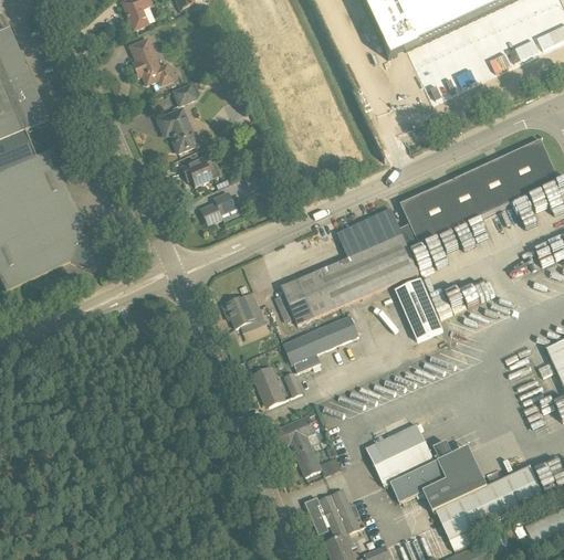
[(119,0),(132,28),(147,21),(142,7),(150,2),(149,0),(119,0)]
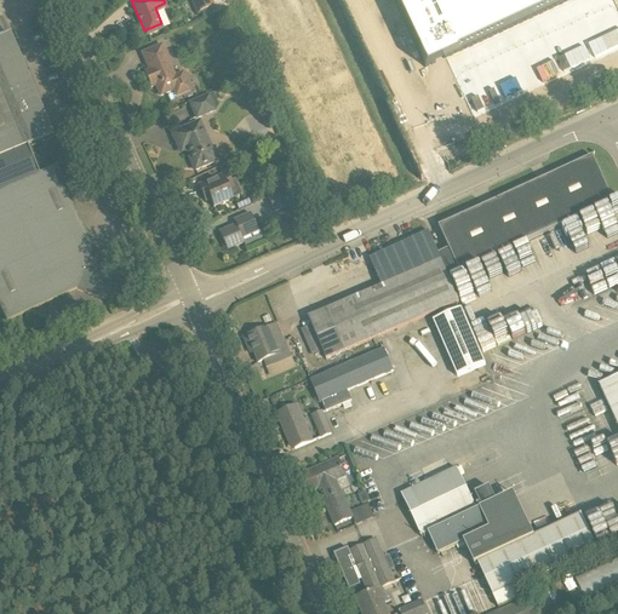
[(394,0),(423,61),(553,0),(394,0)]
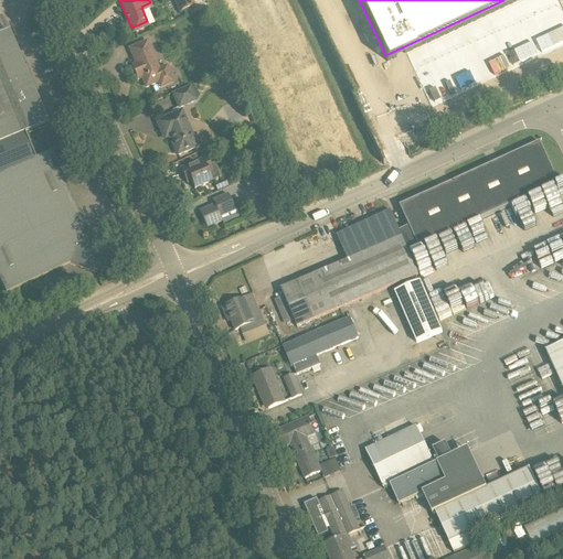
[(0,154),(29,141),(22,128),(46,118),(7,27),(0,29),(0,154)]
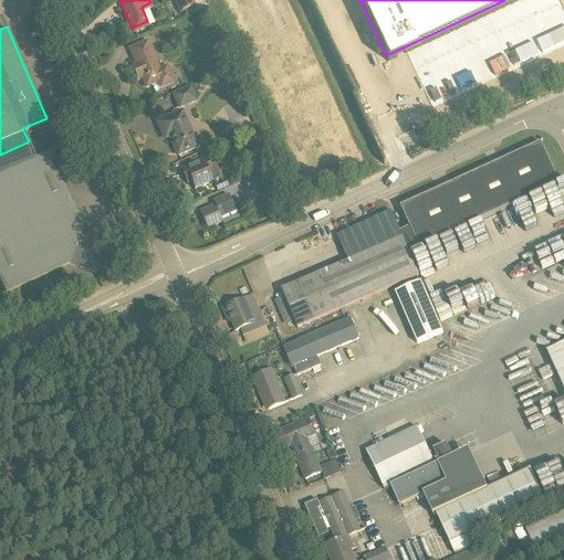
[(141,73),(144,82),(156,77),(158,83),(173,76),(165,60),(158,63),(146,35),(127,44),(134,59),(131,61),(136,74),(141,73)]
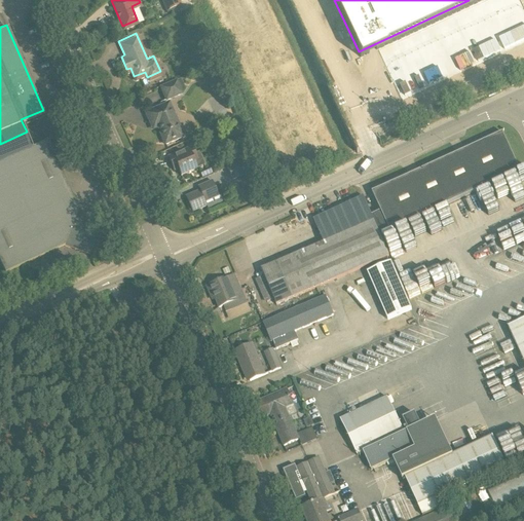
[(175,77),(159,83),(164,96),(180,88),(175,77)]
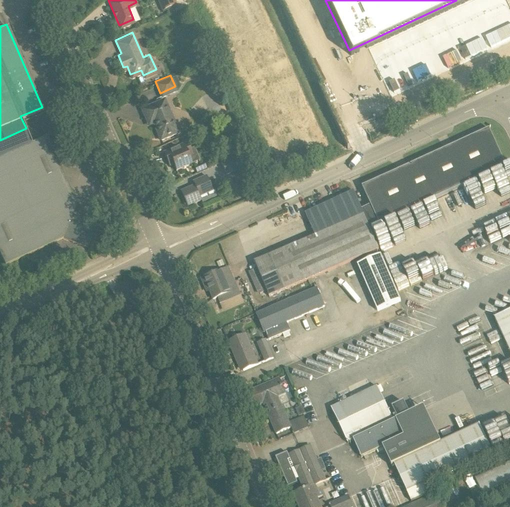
[(162,96),(140,106),(145,115),(149,113),(159,136),(176,128),(162,96)]
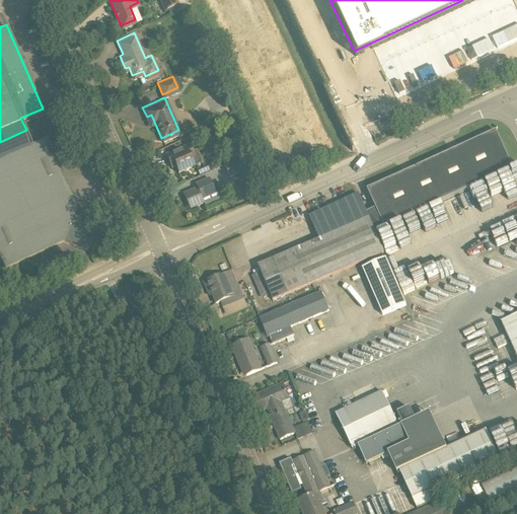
[(232,119),(226,121),(224,126),(226,130),(230,133),(236,130),(238,126),(236,120),(232,119)]
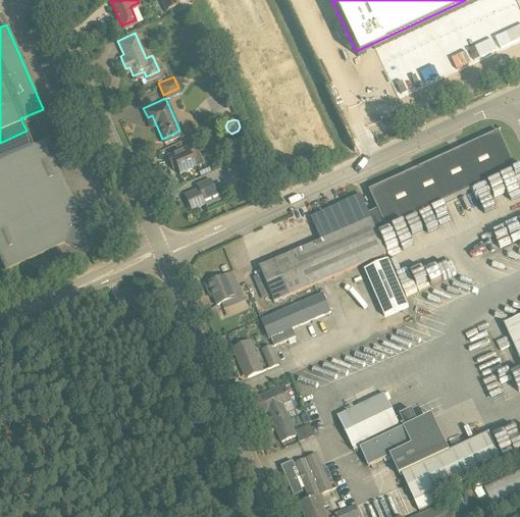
[(514,165),(497,126),(367,187),(376,205),(378,209),(369,213),(376,227),(384,223),(385,224),(514,165)]
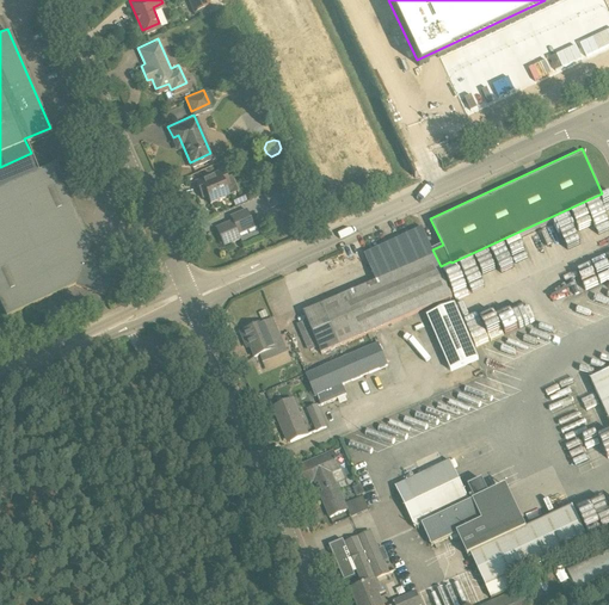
[(31,153),(0,167),(0,303),(4,312),(73,281),(98,290),(103,288),(111,265),(110,261),(85,252),(90,238),(67,189),(53,183),(59,170),(54,159),(36,166),(31,153)]
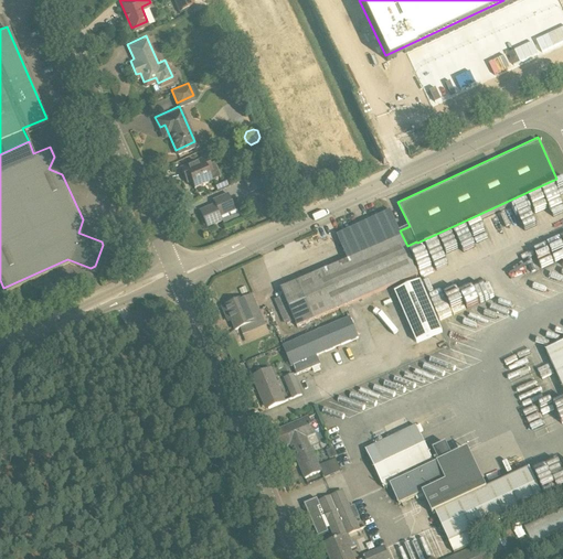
[(213,158),(208,160),(204,153),(179,163),(183,174),(188,172),(192,183),(220,172),(213,158)]
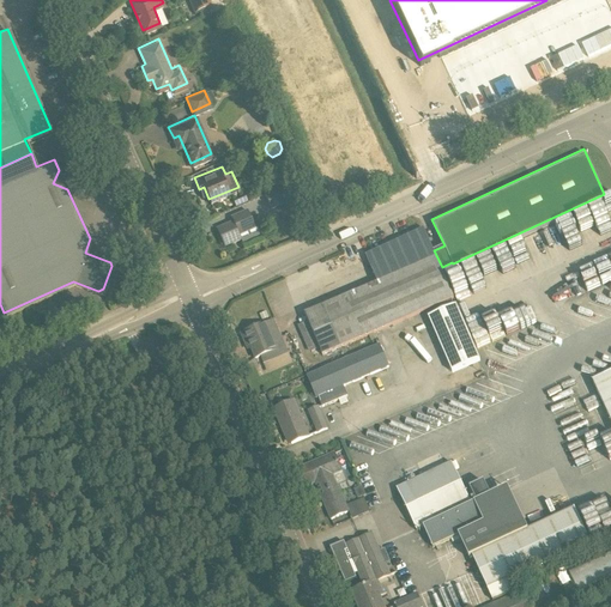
[(284,181),(262,190),(268,204),(290,194),(284,181)]
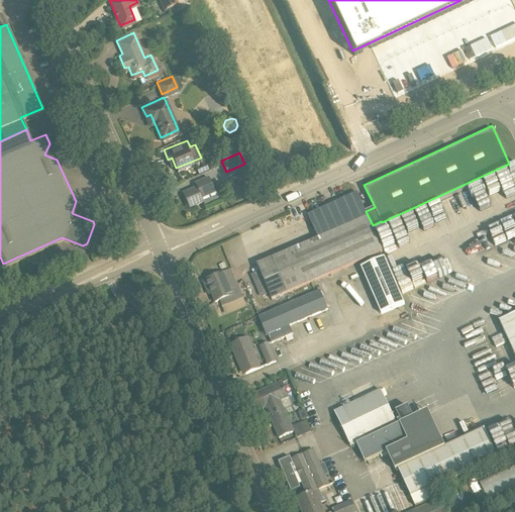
[(207,173),(193,180),(194,183),(181,189),(187,204),(201,198),(200,195),(213,189),(207,173)]
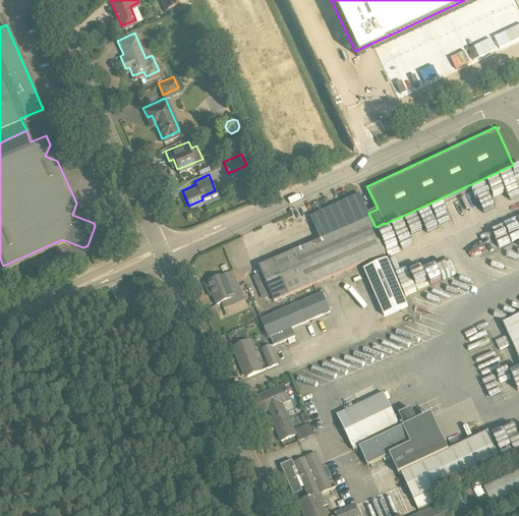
[(384,249),(359,191),(308,213),(319,236),(257,263),(260,269),(252,272),(263,294),(270,291),(272,297),(384,249)]
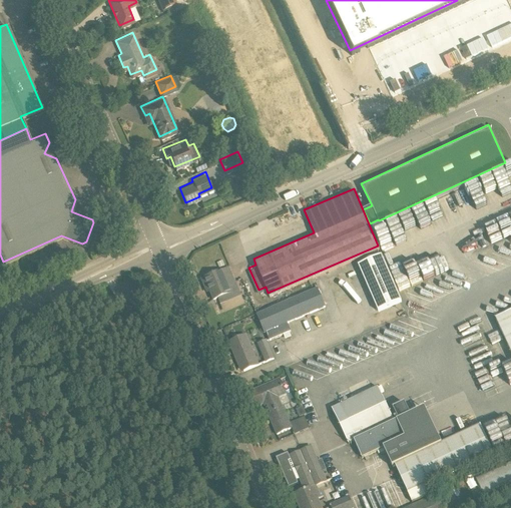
[(242,246),(260,246),(260,222),(242,222),(242,246)]
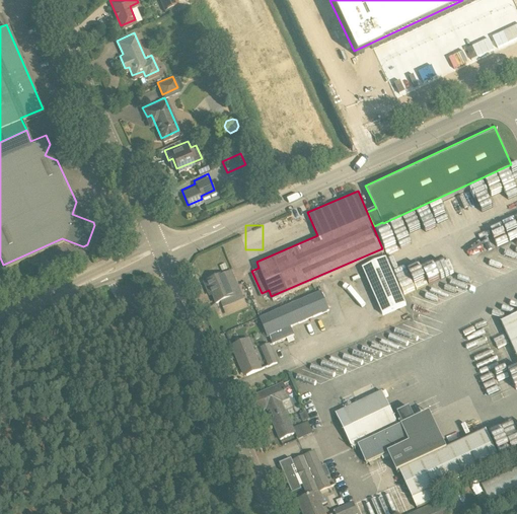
[(384,253),(360,265),(379,310),(403,299),(384,253)]
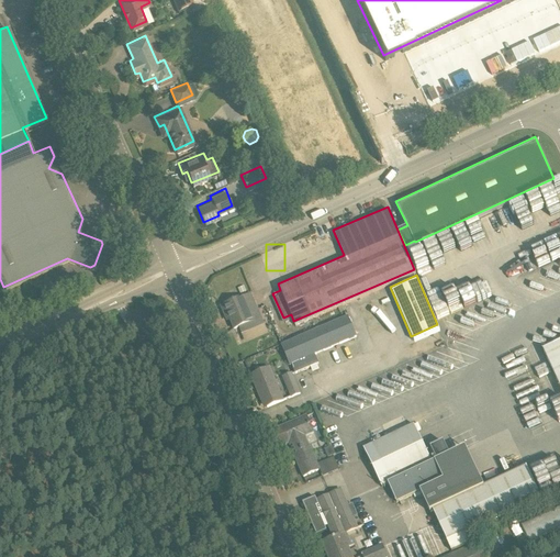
[(256,303),(249,289),(220,301),(223,311),(226,310),(233,324),(237,322),(239,329),(262,319),(256,303)]
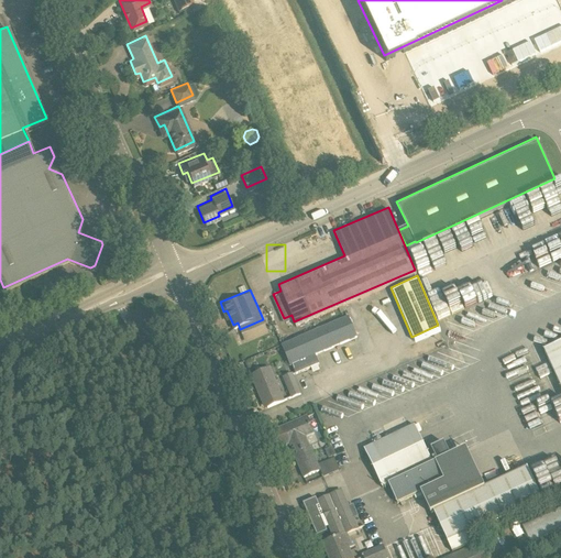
[(129,313),(121,316),(123,321),(131,319),(129,313)]
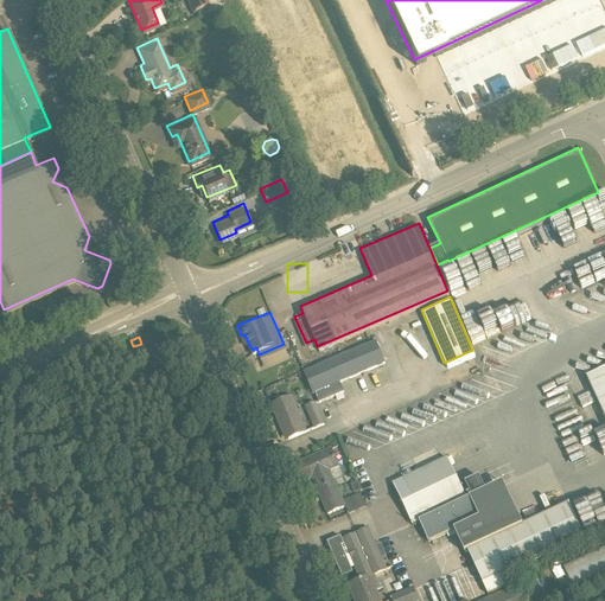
[(381,358),(371,337),(301,366),(310,389),(312,388),(317,397),(342,387),(338,377),(381,358)]
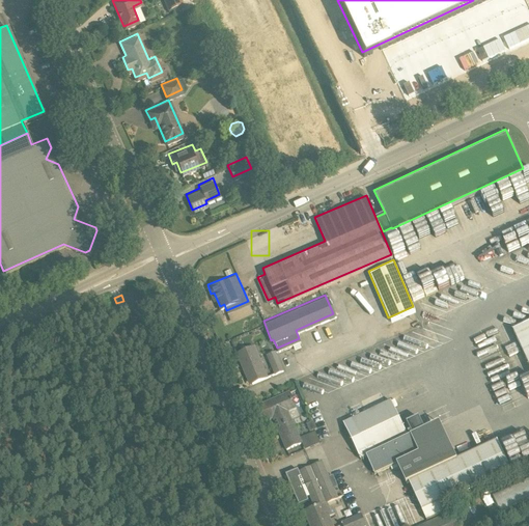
[(528,317),(511,326),(528,364),(528,317)]
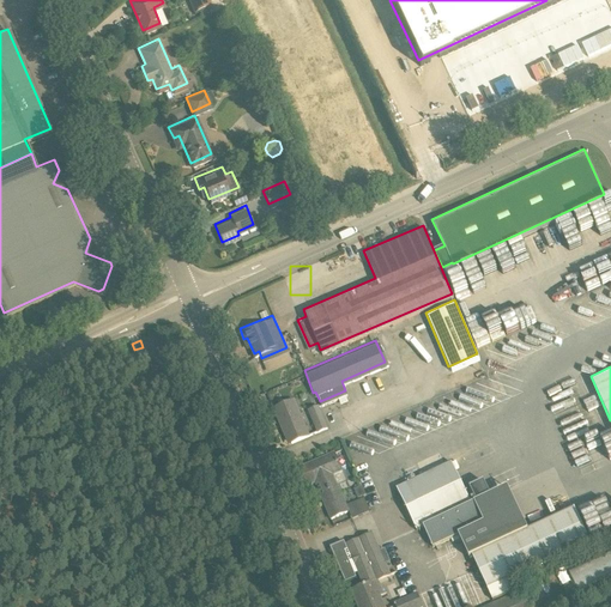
[(290,396),(272,404),(280,424),(283,423),(290,438),(306,431),(290,396)]
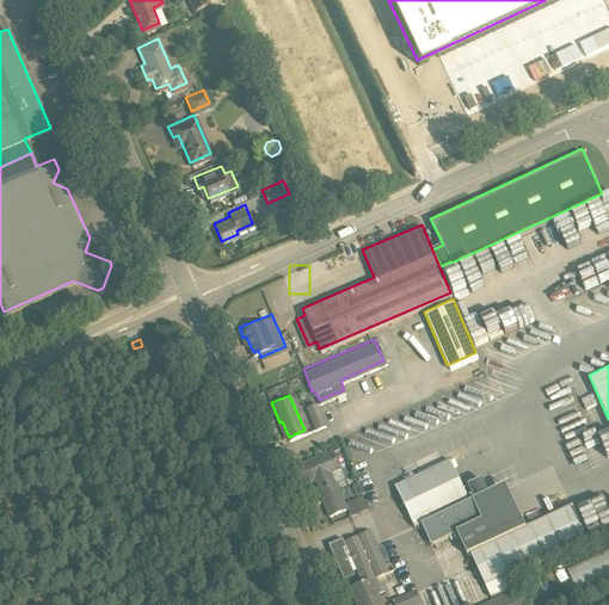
[(315,400),(306,403),(315,426),(325,421),(315,400)]
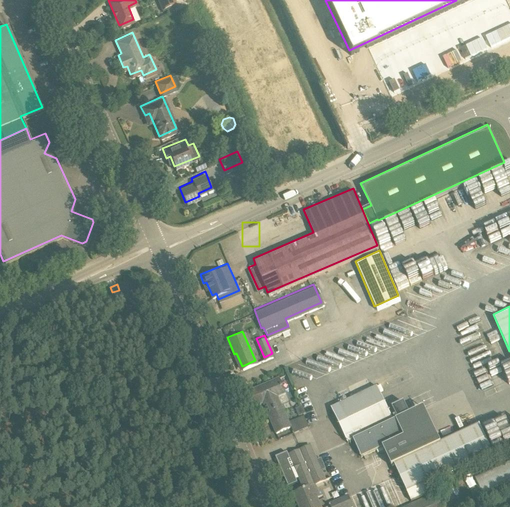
[(277,392),(284,389),(278,374),(248,387),(254,402),(261,399),(271,421),(275,430),(290,423),(293,428),(306,422),(302,412),(288,418),(277,392)]
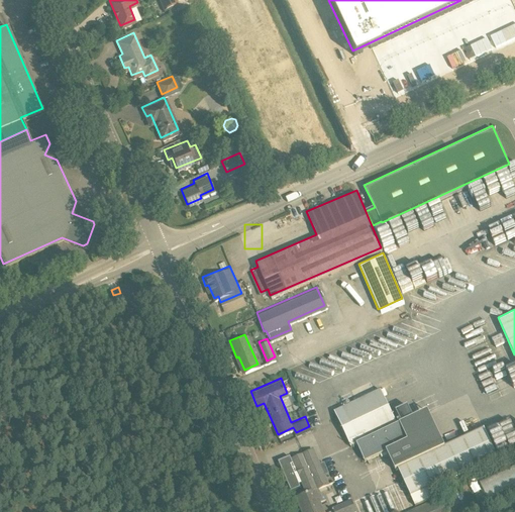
[(394,407),(400,419),(396,421),(379,386),(333,407),(349,442),(354,439),(363,456),(385,446),(394,466),(396,465),(409,493),(427,484),(495,453),(482,425),(443,442),(426,407),(411,414),(406,402),(394,407)]
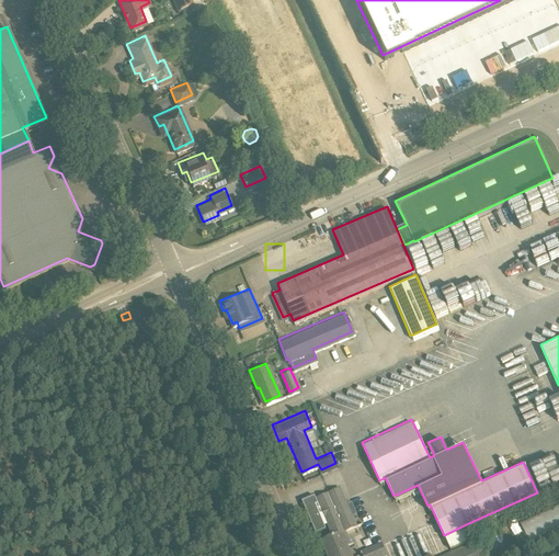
[(330,442),(321,445),(324,453),(333,450),(330,442)]
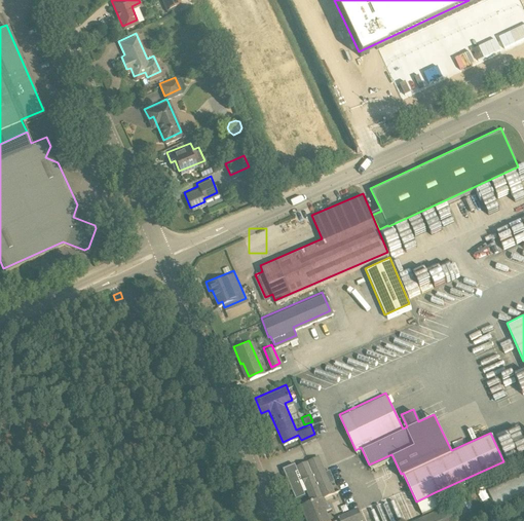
[(310,498),(319,494),(332,488),(328,478),(324,470),(317,453),(295,462),(297,467),(294,469),(292,464),(283,468),(295,496),(304,492),(302,488),(306,487),(310,498)]
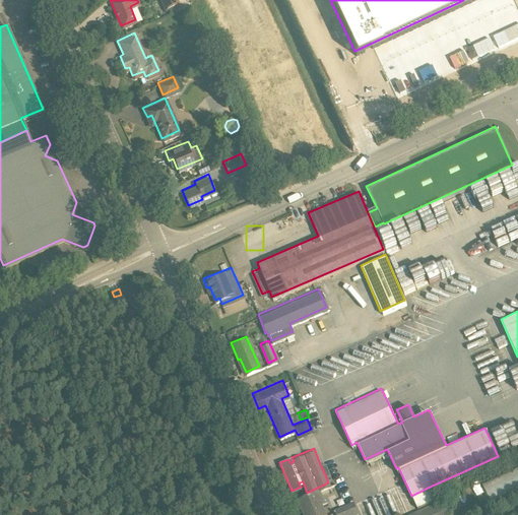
[(482,481),(489,497),(517,484),(517,463),(489,476),(490,478),(482,481)]
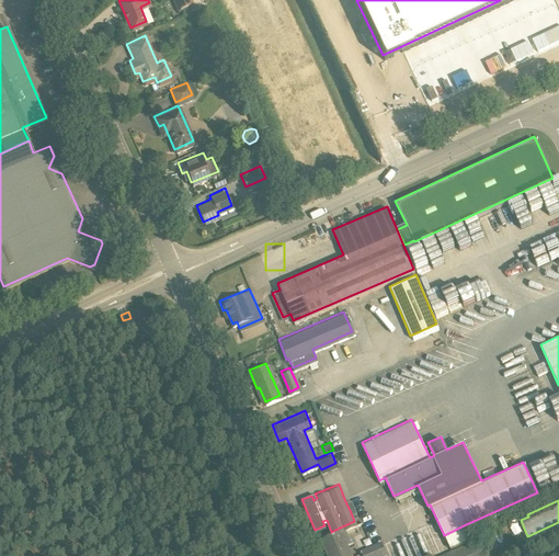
[(345,541),(341,529),(340,528),(331,532),(320,536),(323,546),(326,546),(330,555),(346,555),(350,555),(344,542),(345,541)]
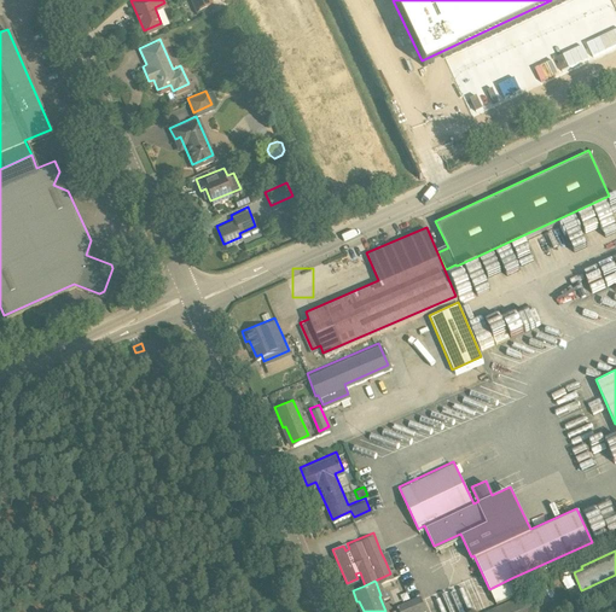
[(533,611),(524,592),(476,611),(533,611)]
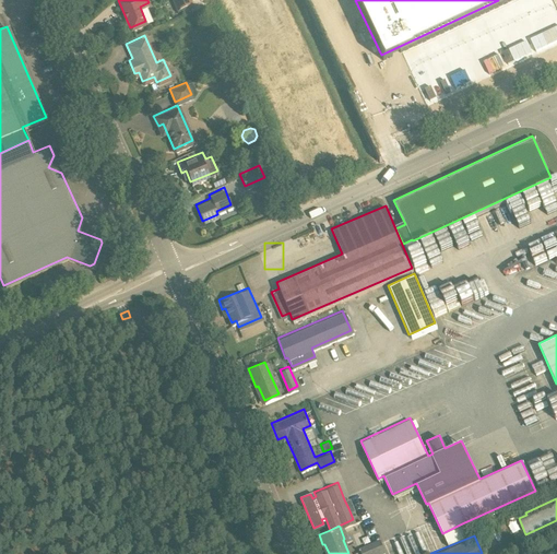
[(360,553),(371,553),(383,549),(379,538),(357,546),(360,553)]
